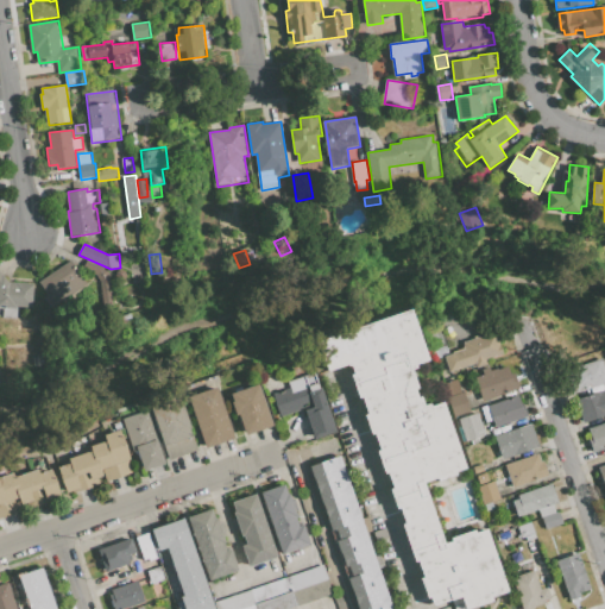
[(42,282),(69,262),(76,272),(48,292),(42,282)]
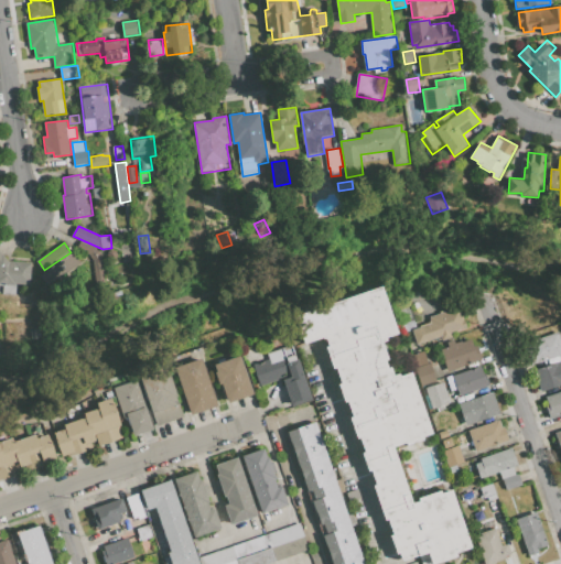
[(33,263),(32,284),(18,283),(17,294),(0,292),(0,249),(10,261),(33,263)]
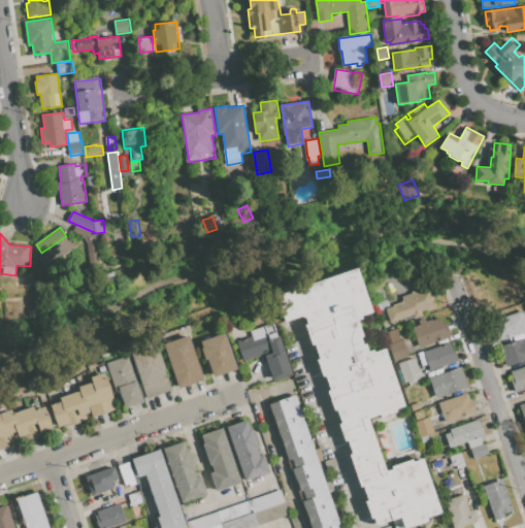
[(273,297),(359,268),(373,311),(363,315),(364,318),(359,320),(364,335),(362,336),(364,344),(366,343),(369,352),(374,350),(374,353),(386,349),(404,406),(396,409),(397,411),(380,418),(379,415),(369,418),(388,471),(393,469),(392,466),(414,459),(415,462),(424,459),(441,515),(428,519),(429,523),(413,527),(395,527),(393,520),(376,526),(373,518),(371,519),(365,502),(368,501),(363,486),(360,487),(350,455),(352,454),(348,439),(345,440),(335,410),(331,411),(325,392),(327,391),(322,376),(320,377),(314,360),(317,359),(312,344),(308,345),(302,324),(305,323),(302,316),(282,322),(273,297)]
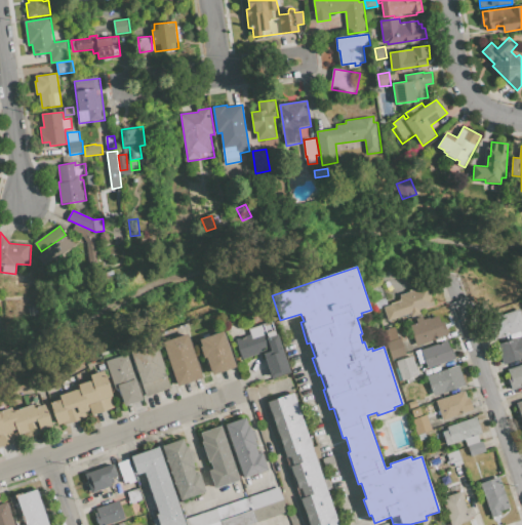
[(366,277),(378,273),(390,305),(376,309),(366,277)]
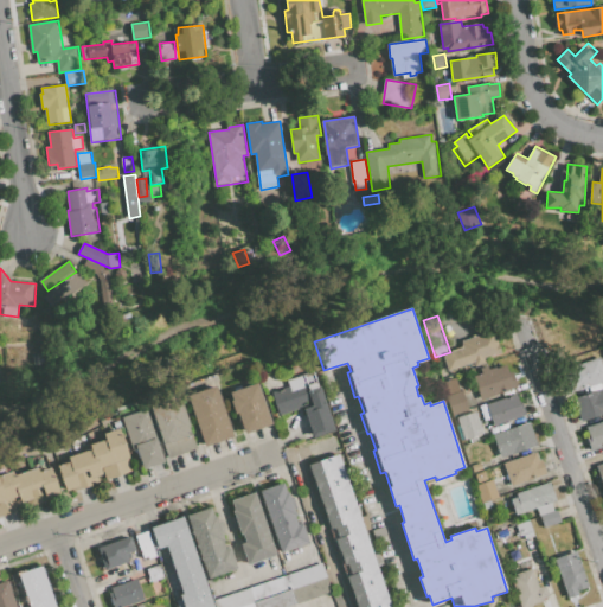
[(463,342),(474,338),(473,336),(478,334),(479,336),(495,331),(502,352),(486,358),(488,363),(476,366),(475,362),(449,370),(444,355),(464,347),(463,342)]
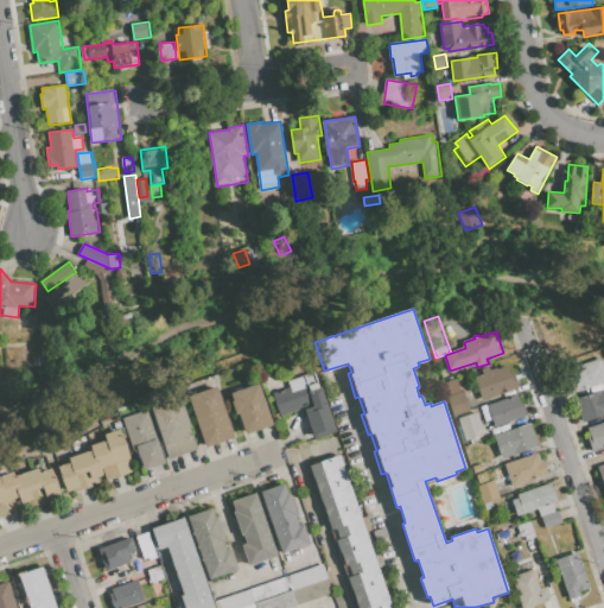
[(36,355),(48,354),(50,366),(38,367),(36,355)]
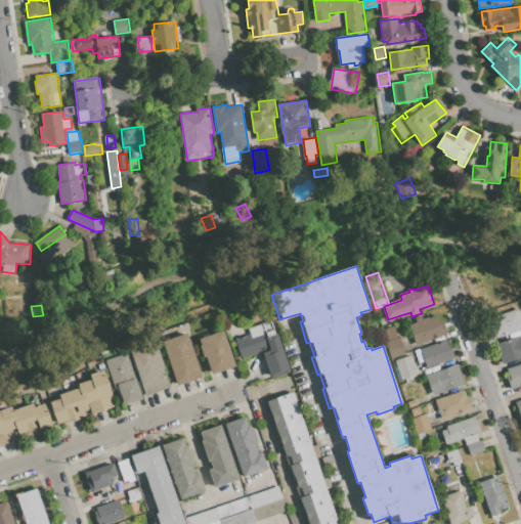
[(488,319),(520,309),(520,329),(494,339),(488,319)]
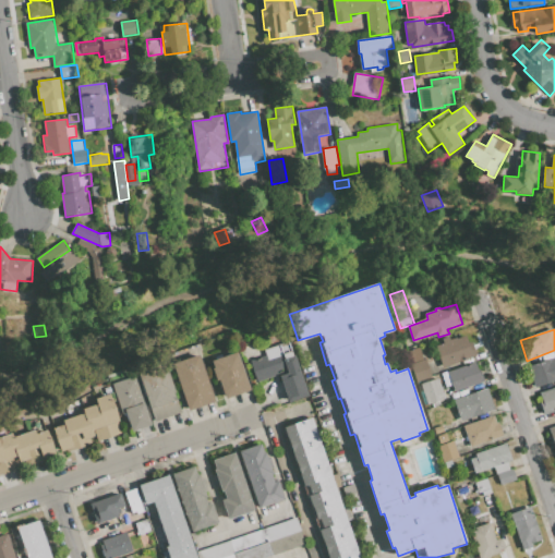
[(437,346),(445,343),(444,338),(450,336),(451,339),(458,337),(459,339),(468,336),(470,343),(473,342),(479,356),(445,367),(437,346)]
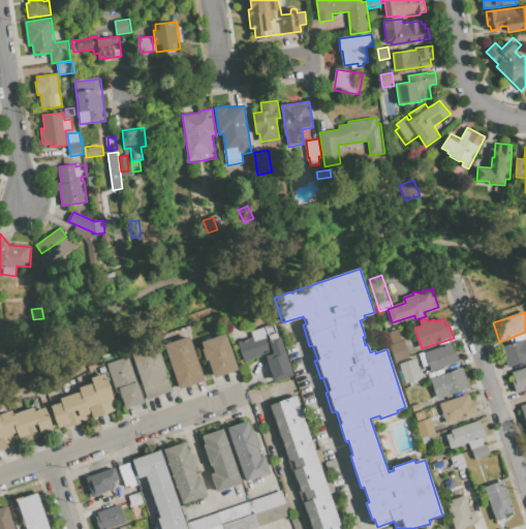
[(267,356),(274,353),(272,348),(264,351),(265,355),(244,362),(238,342),(253,337),(251,331),(276,322),(294,374),(275,380),(267,356)]
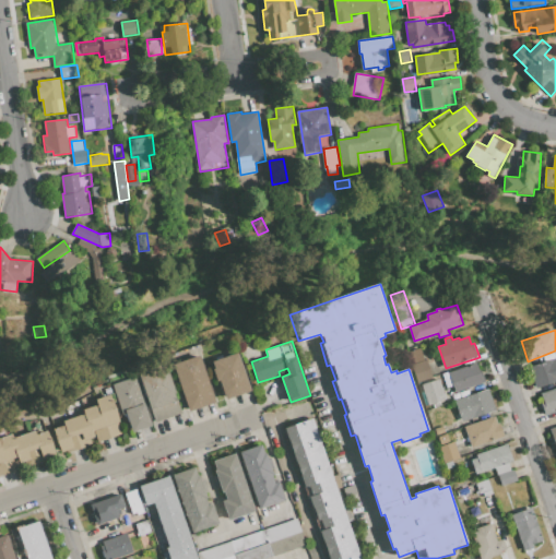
[(409,352),(422,348),(425,360),(428,359),(434,378),(420,382),(409,352)]
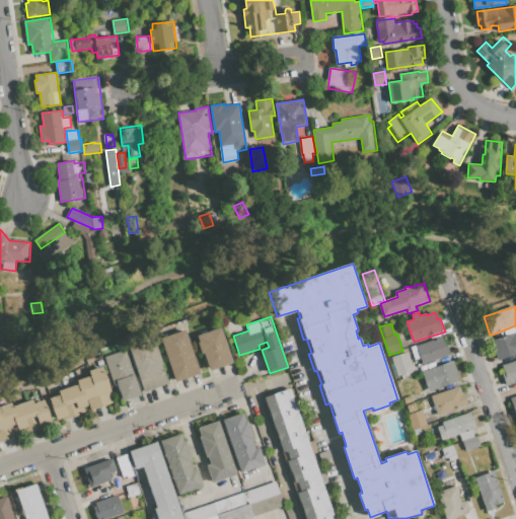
[(198,335),(224,326),(228,338),(226,339),(228,344),(230,343),(234,357),(232,358),(234,363),(210,371),(204,353),(202,354),(199,343),(201,342),(198,335)]
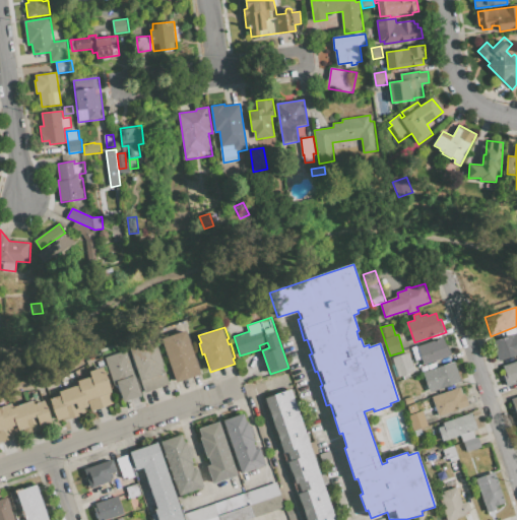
[(162,338),(187,330),(195,355),(198,354),(204,373),(176,382),(162,338)]
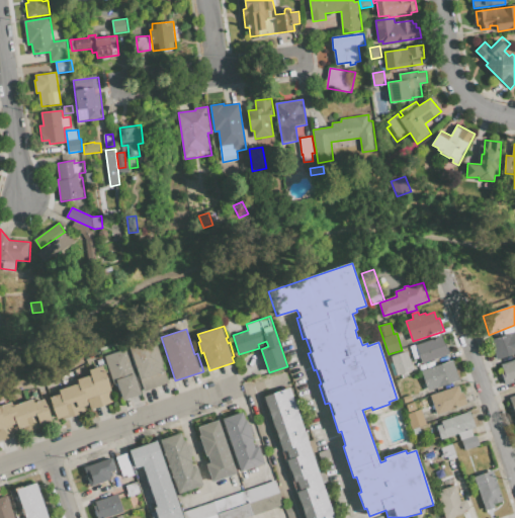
[(491,340),(514,331),(514,353),(498,360),(491,340)]
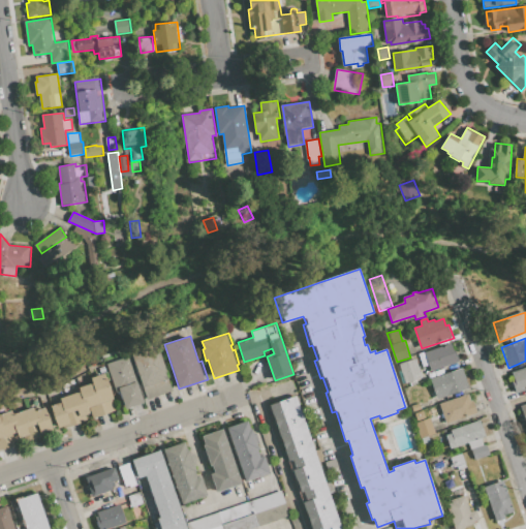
[(132,351),(158,343),(174,391),(148,399),(132,351)]
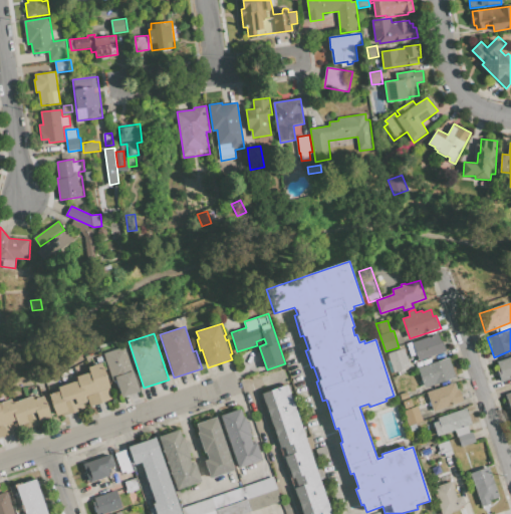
[(439,333),(442,340),(444,340),(447,351),(420,360),(414,341),(439,333)]
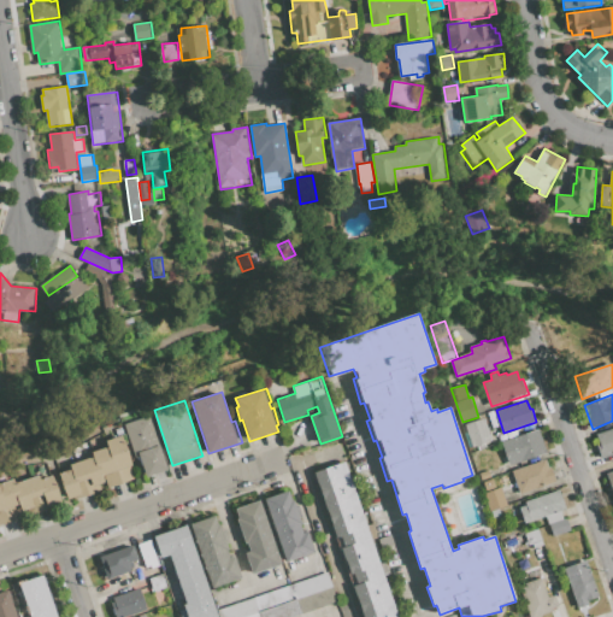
[(488,413),(495,411),(501,427),(494,429),(488,413)]
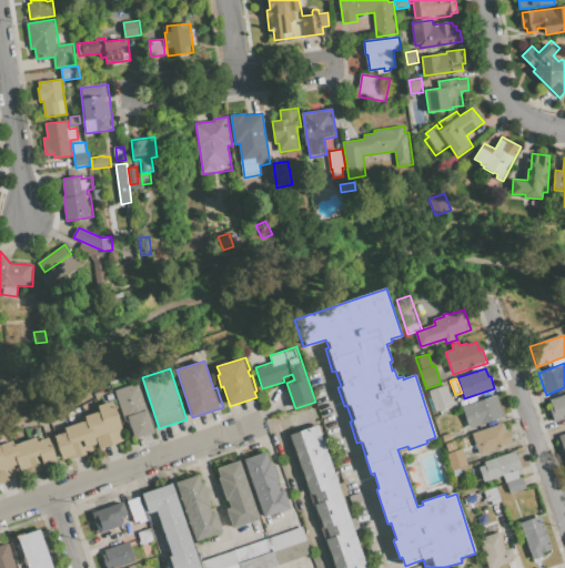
[(115,391),(139,383),(155,432),(135,438),(130,421),(125,422),(115,391)]
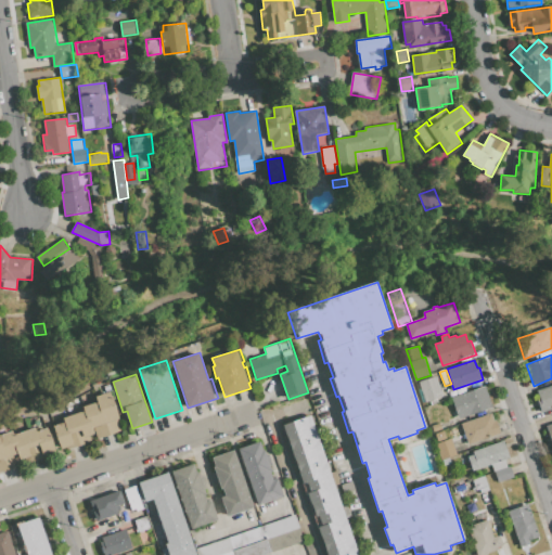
[(102,378),(110,375),(113,386),(105,389),(102,378)]
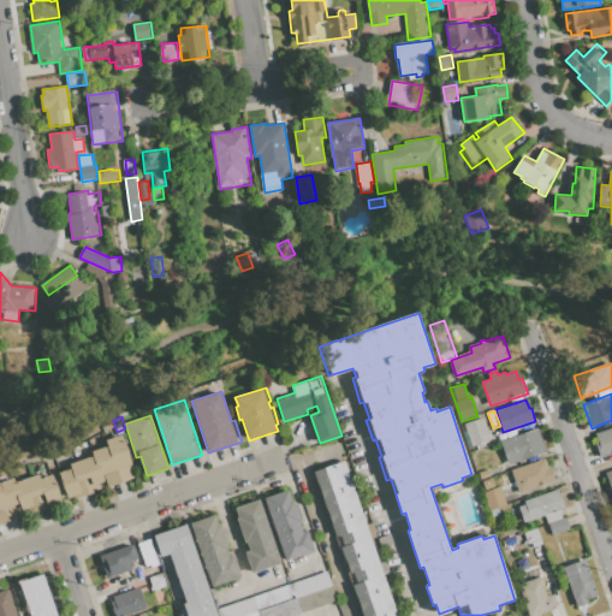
[(465,424),(485,418),(492,439),(487,442),(488,445),(480,449),(477,444),(473,445),(465,424)]
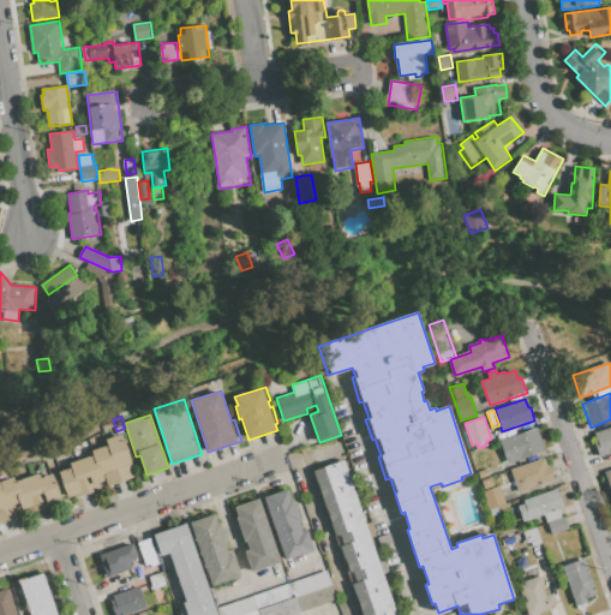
[(595,433),(610,427),(610,454),(601,458),(597,445),(600,443),(595,433)]
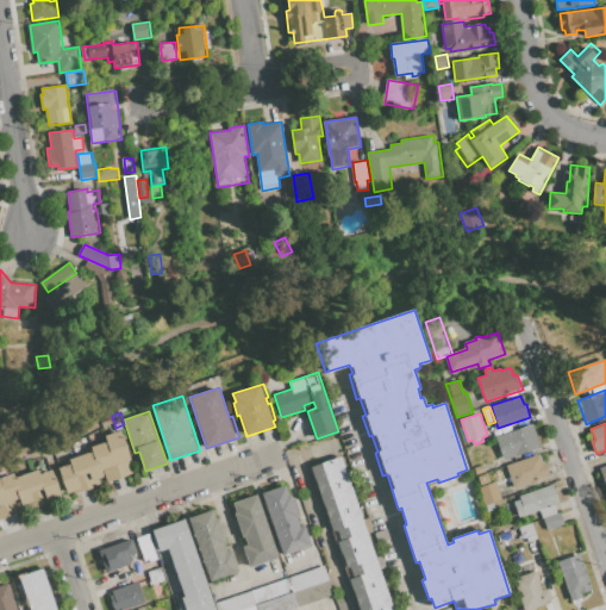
[(497,436),(535,424),(543,448),(505,461),(497,436)]
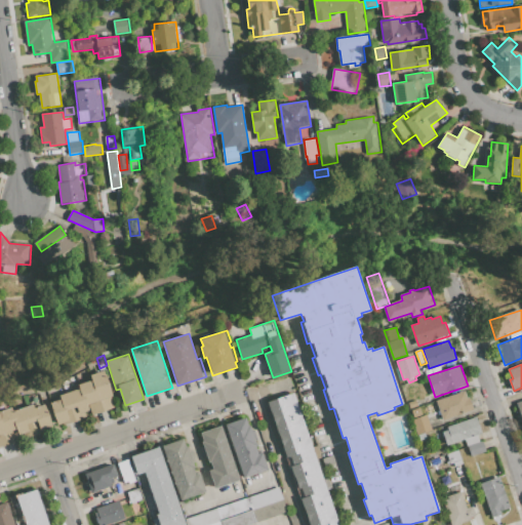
[(426,369),(428,375),(422,377),(419,371),(426,369)]
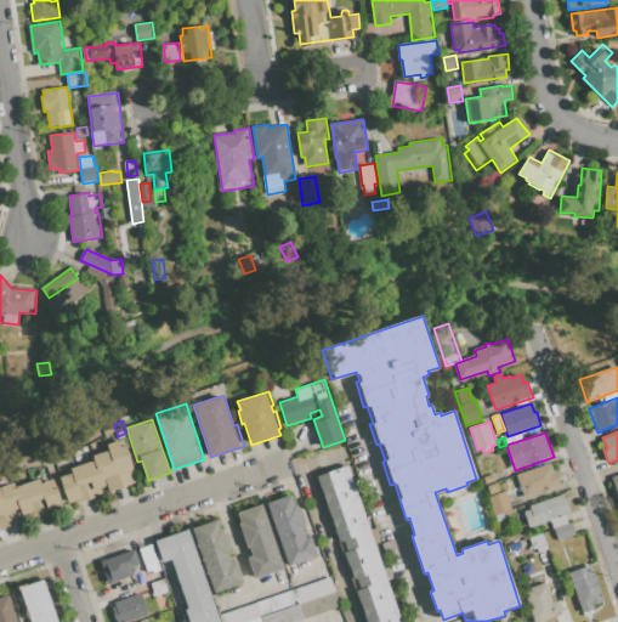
[(95,461),(92,456),(109,451),(108,445),(126,439),(136,468),(134,469),(139,484),(111,492),(108,485),(103,486),(95,461)]
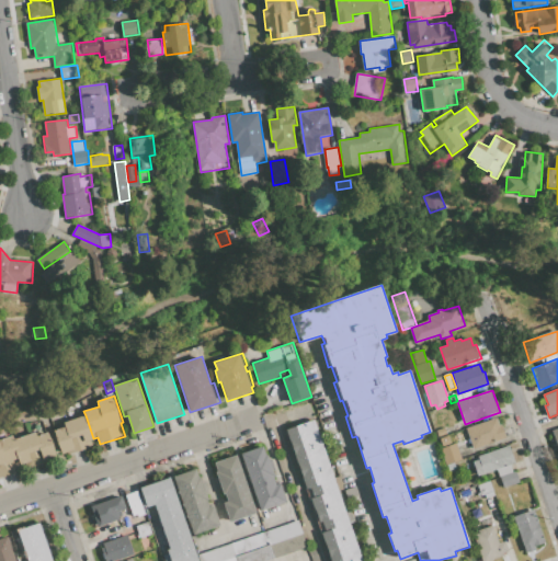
[(54,430),(66,426),(64,422),(86,415),(93,438),(91,438),(93,446),(70,454),(69,450),(61,453),(54,430)]
